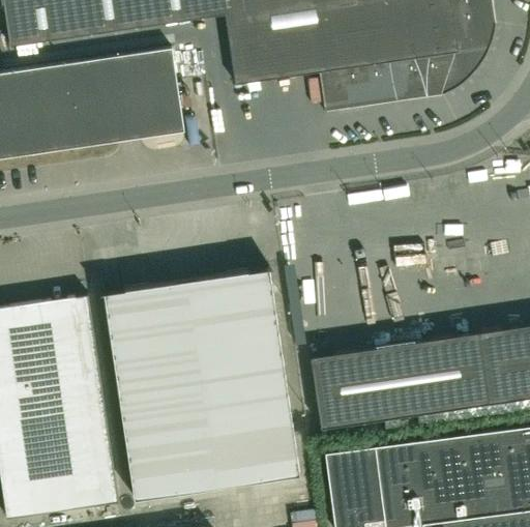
[(2,0),(9,47),(225,15),(235,85),(319,72),(325,114),(326,114),(326,112),(443,95),(443,96),(453,91),(463,85),(471,77),(478,67),(486,58),(490,48),(494,36),(496,26),(495,26),(490,0),(2,0)]
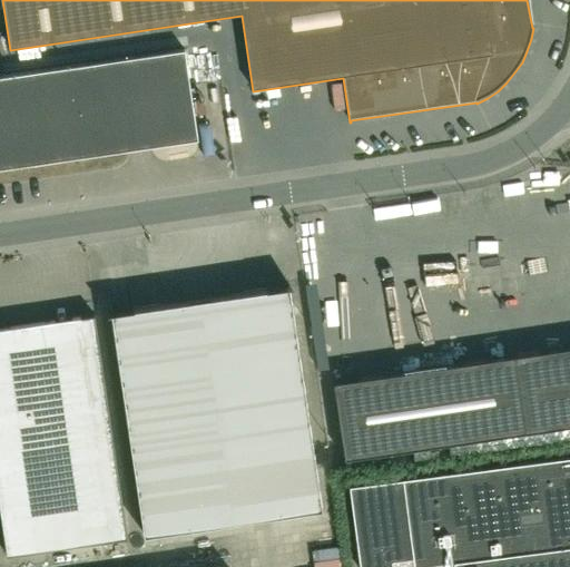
[(0,170),(197,143),(184,52),(0,79),(0,170)]
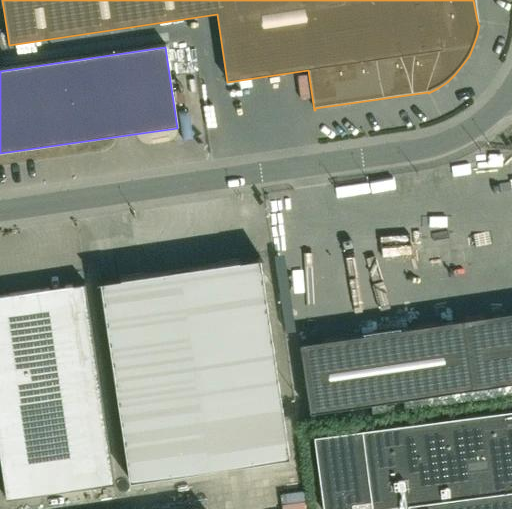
[(259,259),(119,280),(131,360),(111,363),(129,482),(289,458),(259,259)]
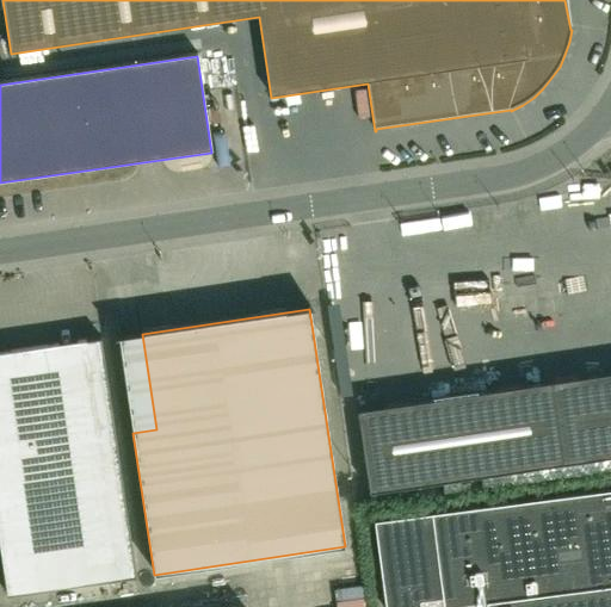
[(87,342),(0,354),(0,550),(7,598),(123,581),(136,578),(100,340),(87,342)]
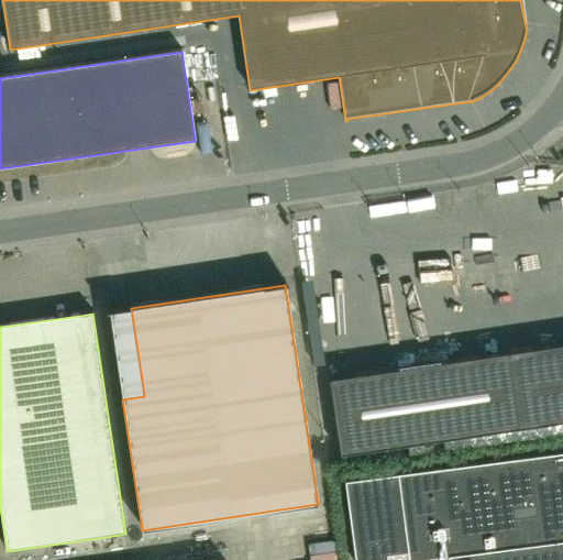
[(562,344),(329,380),(341,456),(562,421),(562,344)]
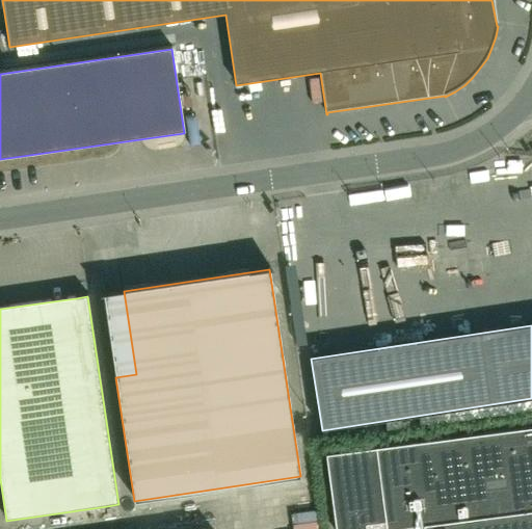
[(366,528),(366,525),(386,523),(387,528),(406,528),(424,526),(424,528),(531,528),(531,428),(326,455),(336,528),(366,528)]
